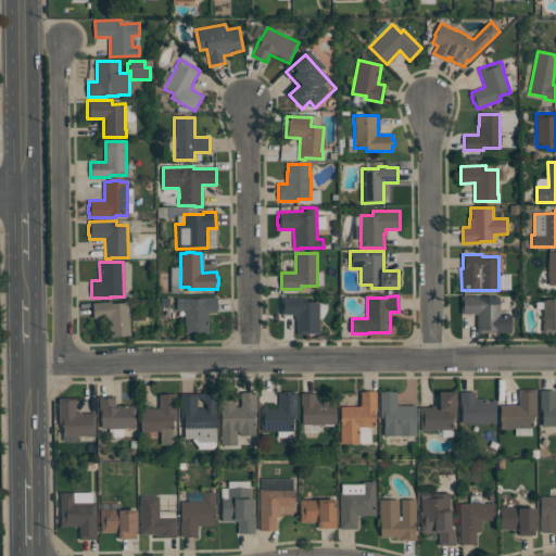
[(542,299),(554,299),(554,295),(555,295),(555,332),(542,332),(542,299)]
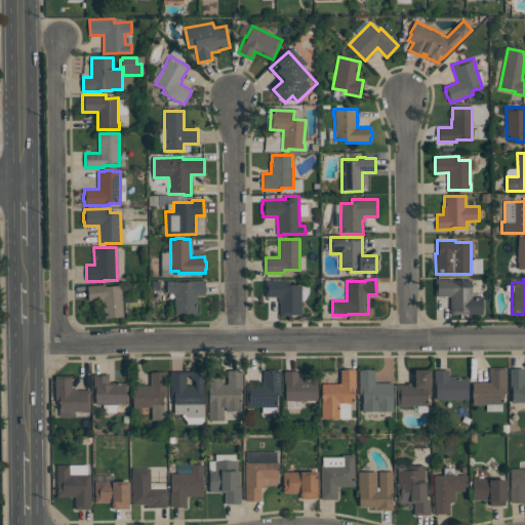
[(174,315),(174,293),(166,293),(166,282),(193,281),(193,280),(205,280),(205,295),(197,295),(197,315),(174,315)]
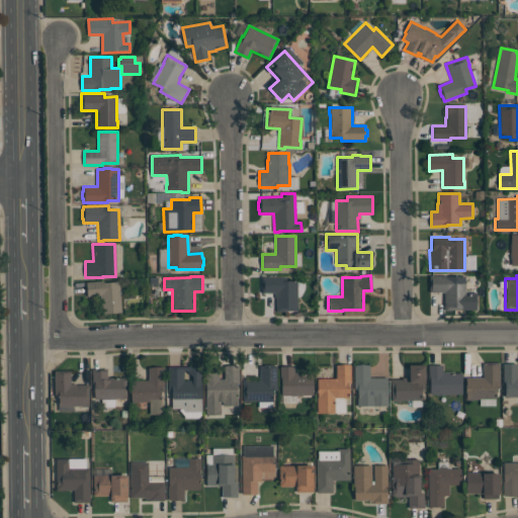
[(477,311),(444,311),(444,291),(430,291),(430,276),(465,276),(465,292),(477,292),(477,311)]
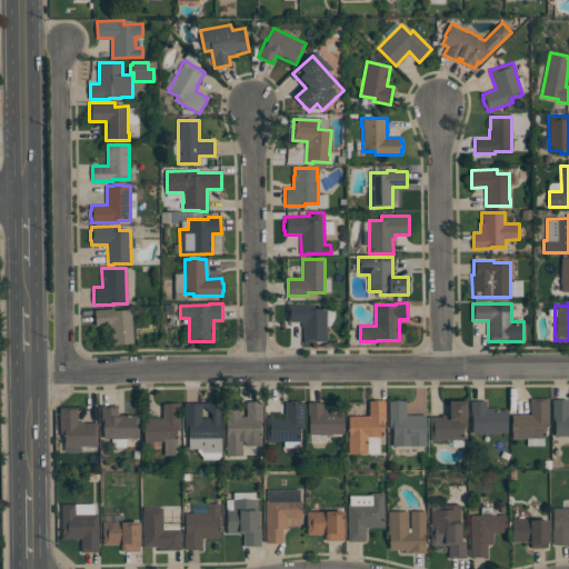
[(288,322),(287,305),(313,305),(313,308),(326,308),(327,332),(327,341),(303,341),(303,327),(302,327),(302,322),(288,322)]
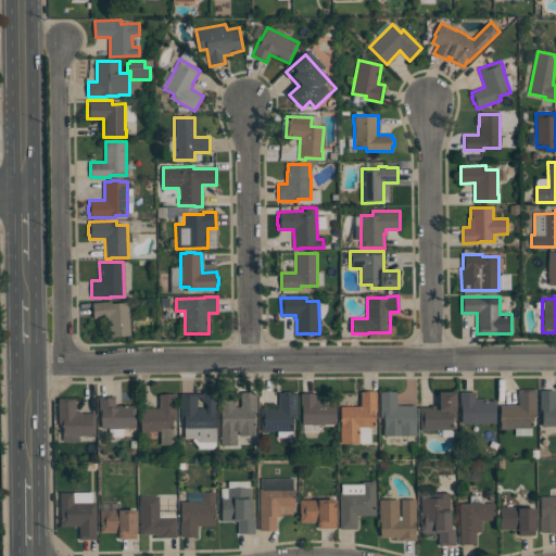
[(92,303),(112,301),(112,303),(127,301),(130,335),(110,337),(108,317),(93,318),(92,303)]
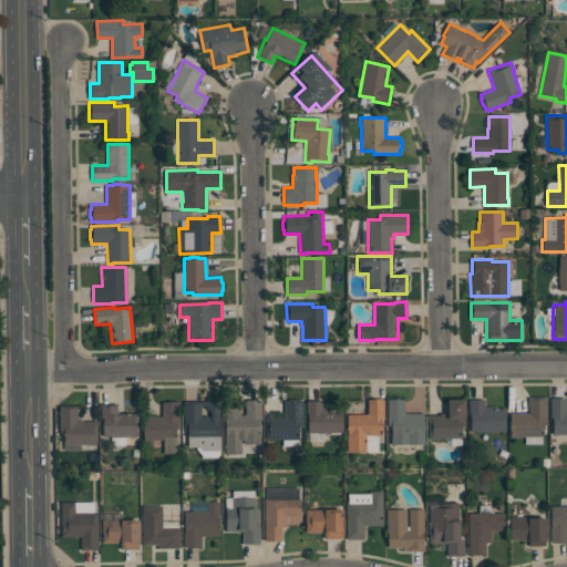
[(544,437),(511,437),(511,430),(509,430),(509,421),(511,421),(511,413),(529,413),(529,398),(546,398),(546,422),(544,422),(544,437)]
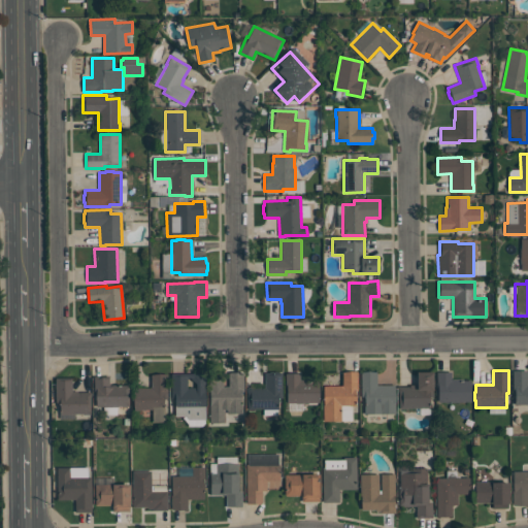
[(527,385),(527,403),(515,404),(515,389),(513,389),(513,370),(527,370),(527,385)]
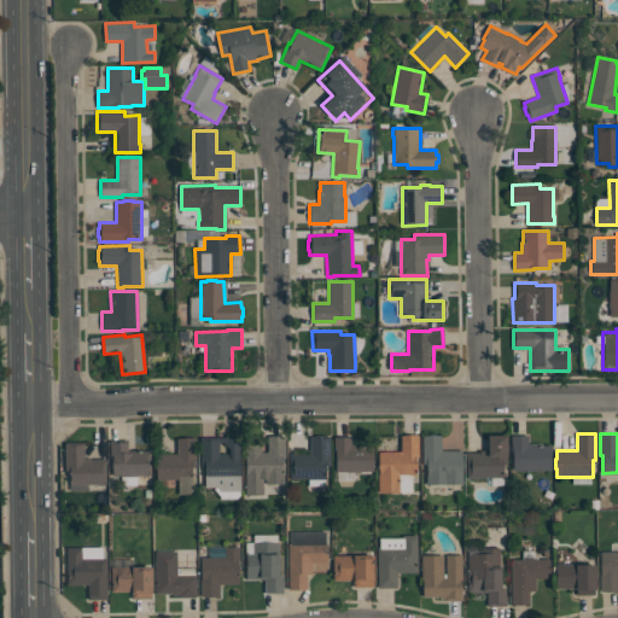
[(378,493),(378,452),(400,452),(400,435),(418,435),(418,455),(417,455),(417,474),(398,474),(400,493),(378,493)]
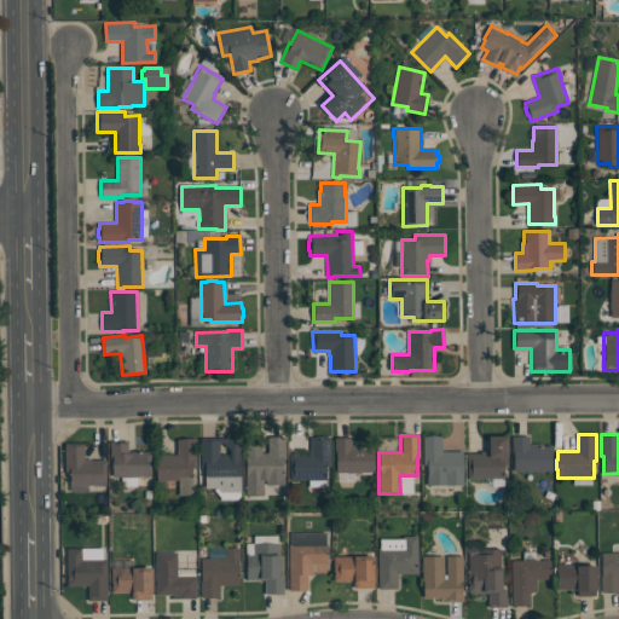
[(463,485),(428,485),(427,463),(423,463),(423,435),(441,435),(443,451),(463,451),(463,485)]
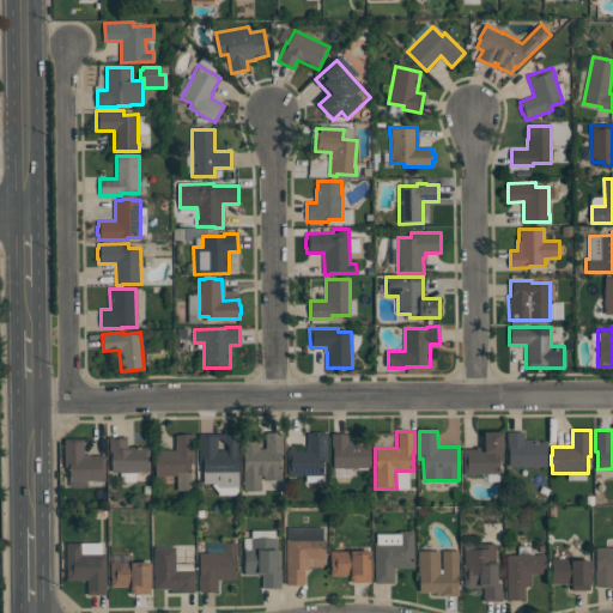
[(484,431),(503,431),(503,461),(498,461),(499,473),(463,474),(463,456),(461,456),(461,448),(475,448),(475,447),(484,447),(484,431)]
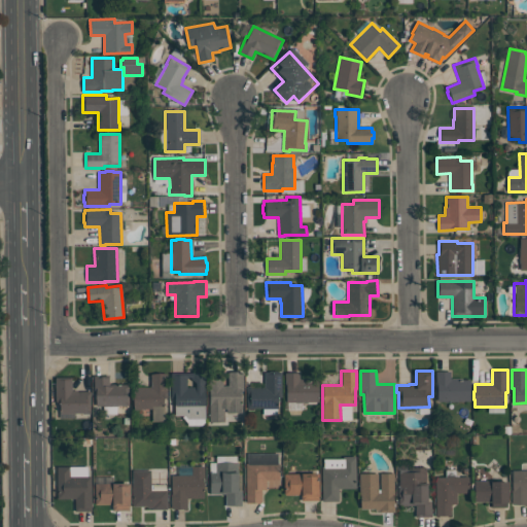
[(243,372),(244,391),(242,391),(242,413),(226,413),(226,408),(224,408),(224,421),(209,422),(209,379),(222,379),(222,386),(229,386),(229,372),(243,372)]
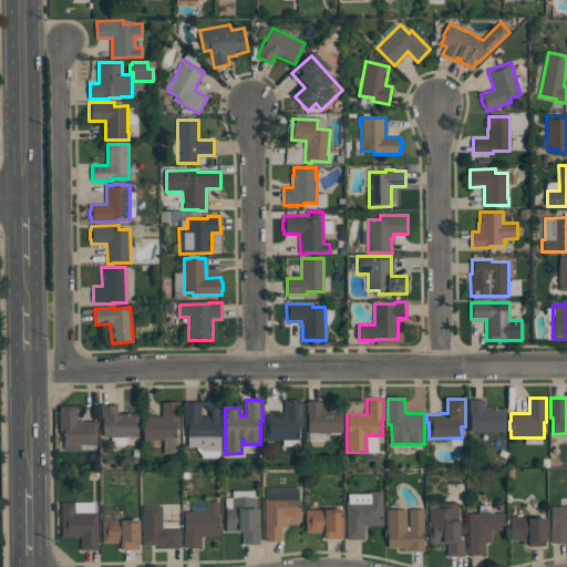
[(302,400),(302,428),(298,428),(299,440),(266,440),(266,421),(265,421),(265,416),(285,415),(285,400),(302,400)]
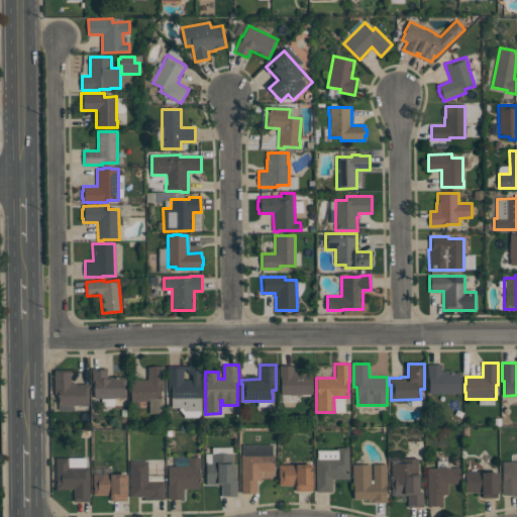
[(441,372),(450,371),(450,373),(461,373),(461,394),(429,394),(428,382),(427,382),(427,365),(441,365),(441,372)]
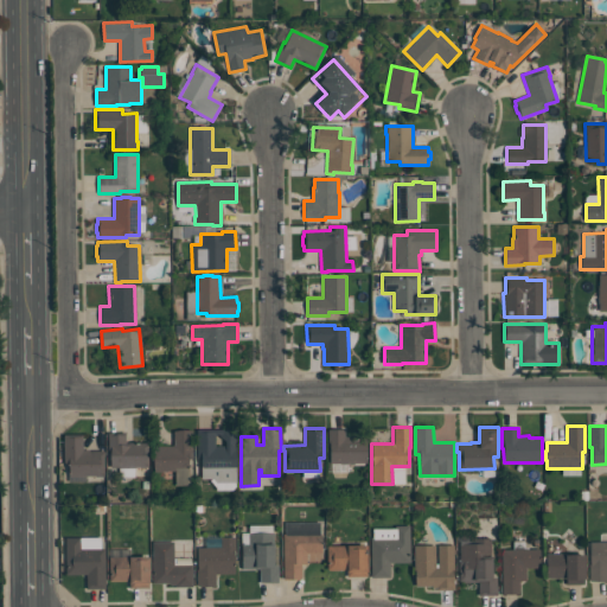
[(212,478),(200,478),(200,458),(197,458),(197,429),(236,429),(236,483),(216,483),(212,478)]
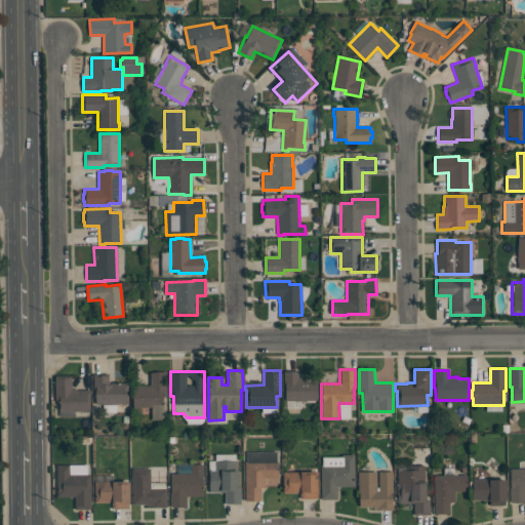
[(297,371),(298,377),(317,377),(318,400),(285,401),(285,394),(284,394),(283,371),(297,371)]
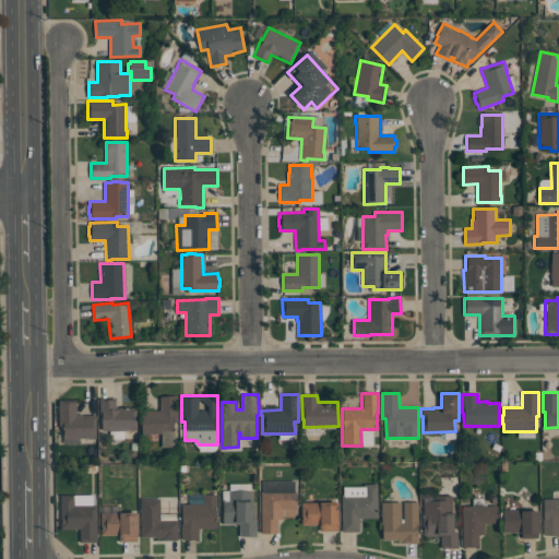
[(177,396),(177,423),(174,423),(174,432),(142,432),(141,411),(161,411),(161,396),(177,396)]
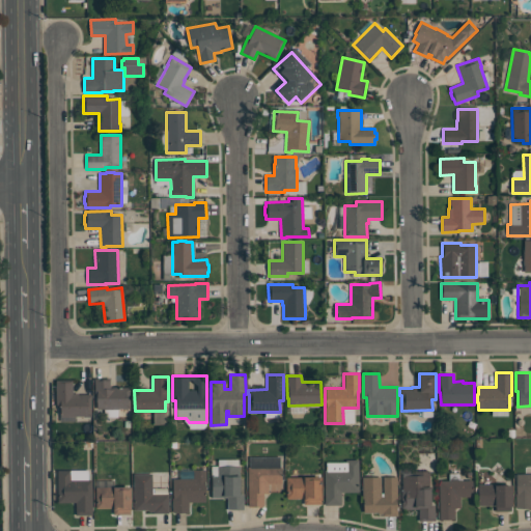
[(130,387),(130,409),(96,409),(96,396),(94,396),(94,379),(110,379),(110,387),(130,387)]
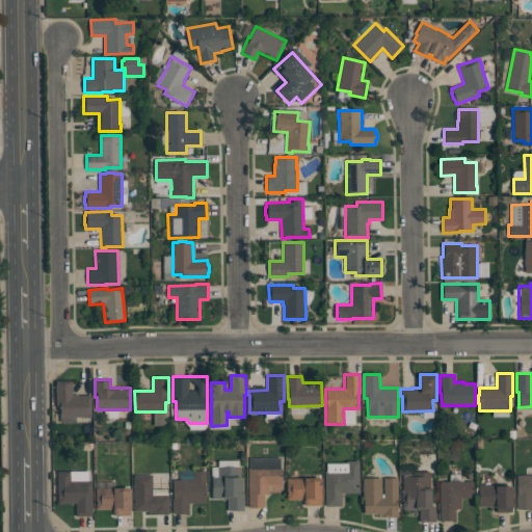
[(90,417),(60,417),(60,406),(56,406),(56,380),(73,380),(73,394),(78,394),(78,395),(91,395),(91,400),(90,400),(90,417)]
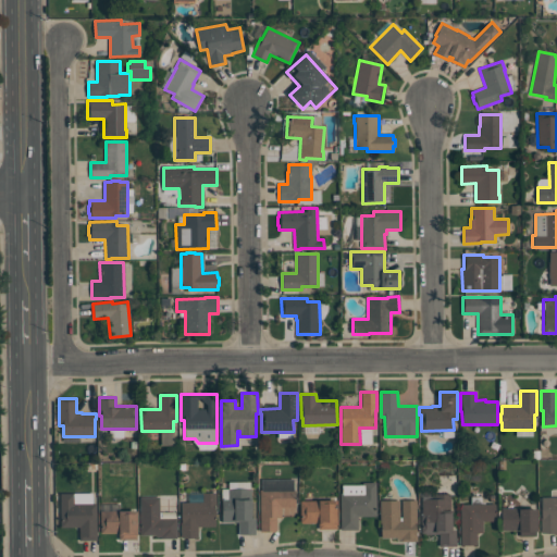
[(375,482),(376,516),(357,516),(358,529),(341,530),(341,493),(342,493),(342,485),(362,484),(362,482),(375,482)]
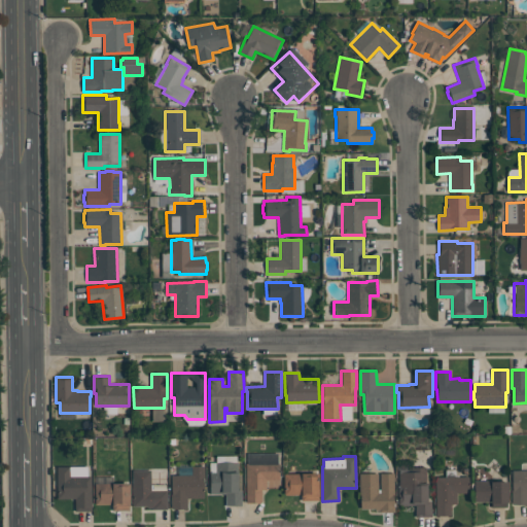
[(225,494),(210,494),(210,471),(215,471),(215,462),(238,462),(238,490),(242,490),(242,505),(225,505),(225,494)]
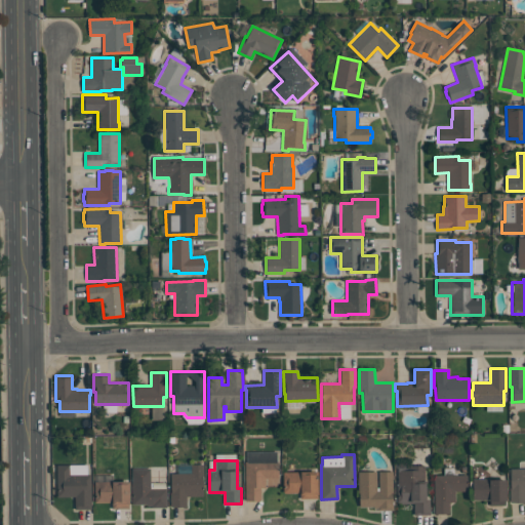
[(278,462),(278,479),(277,479),(278,485),(268,485),(268,479),(265,479),(265,487),(260,487),(260,500),(245,500),(245,462),(278,462)]
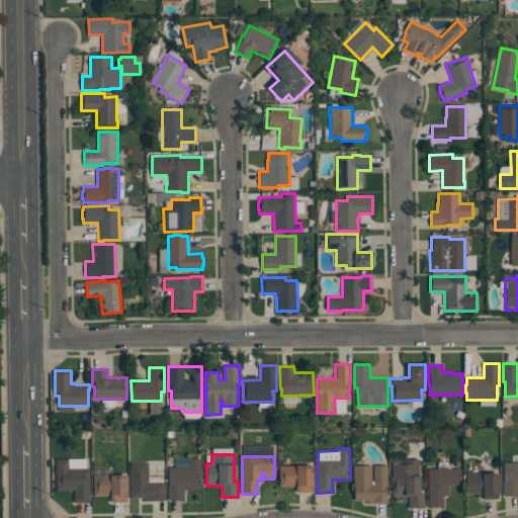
[(201,457),(201,469),(200,469),(200,490),(183,490),(184,500),(168,500),(168,486),(169,486),(169,466),(188,466),(188,458),(201,457)]
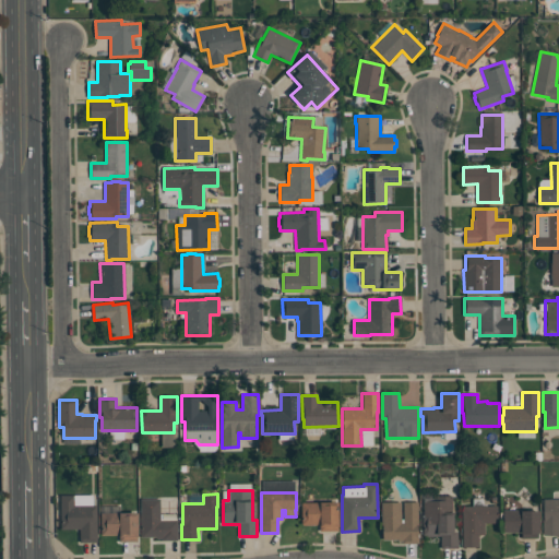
[(97,504),(97,542),(80,542),(80,528),(60,528),(60,495),(74,495),(74,504),(97,504)]
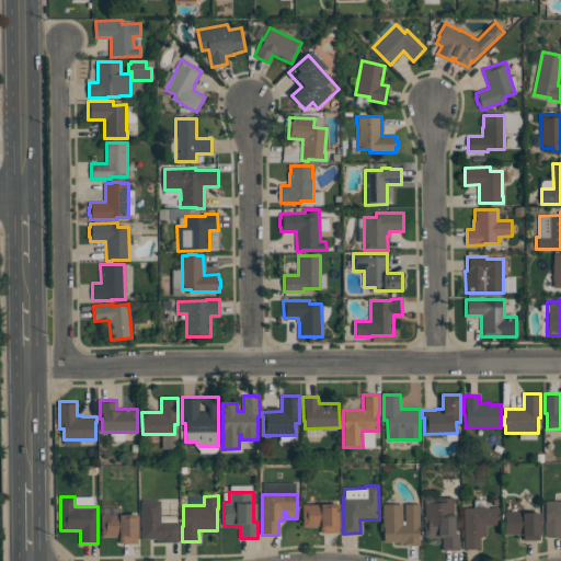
[(427,538),(427,537),(424,537),(424,503),(438,503),(438,497),(454,496),(454,514),(455,514),(455,534),(459,534),(459,550),(443,550),(443,538),(427,538)]
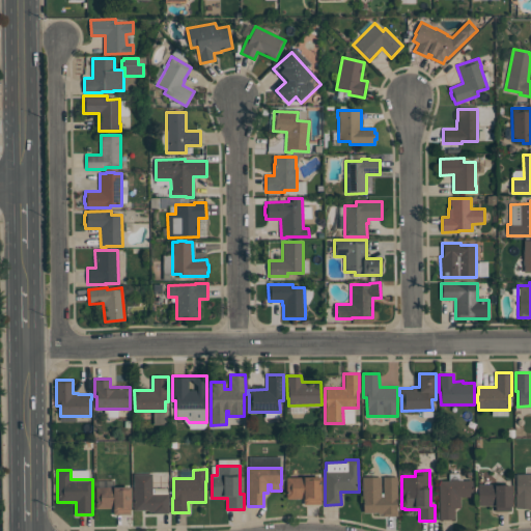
[(134,474),(151,474),(151,494),(168,494),(168,513),(154,513),(154,512),(148,512),(148,510),(134,510),(134,474)]
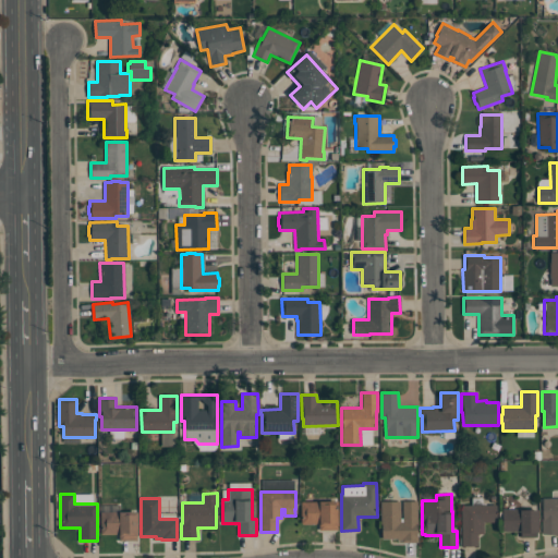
[(542,498),(557,498),(557,533),(542,534),(542,518),(543,518),(542,498)]
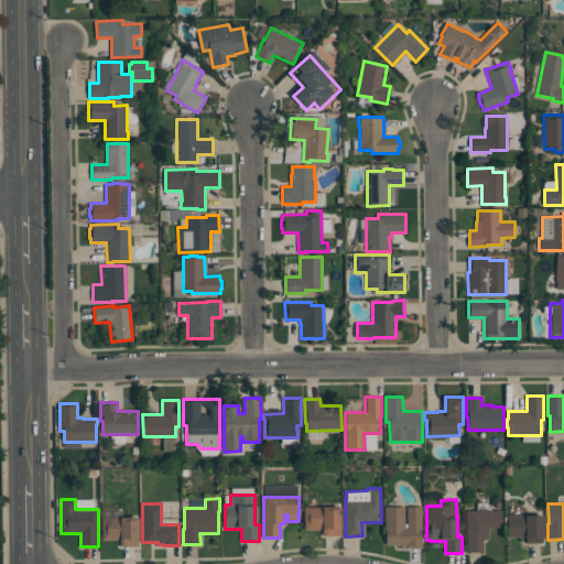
[(340,535),(323,535),(323,529),(304,529),(303,507),(340,506),(340,535)]
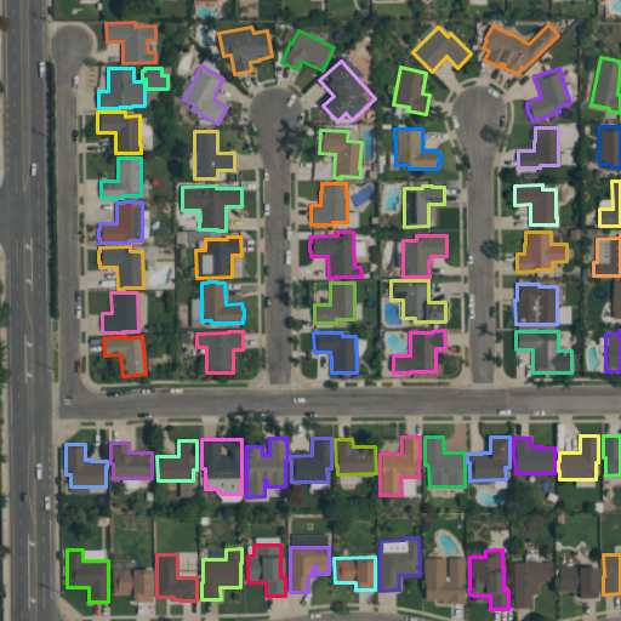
[(463,558),(465,581),(463,581),(463,603),(448,603),(448,602),(442,602),(442,600),(423,600),(423,558),(445,558),(445,581),(448,581),(448,558),(463,558)]
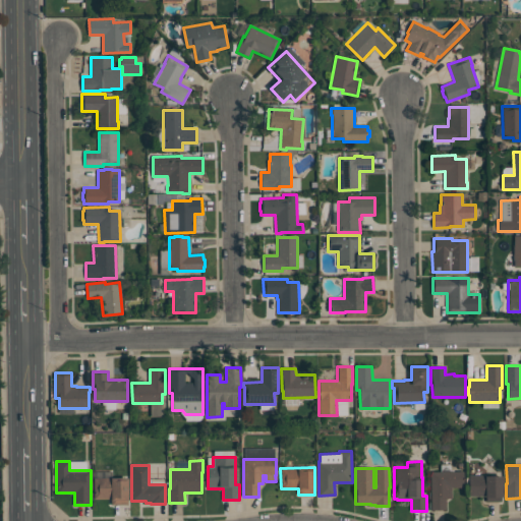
[(446,510),(430,510),(430,471),(463,471),(463,487),(452,487),(452,498),(446,498),(446,510)]
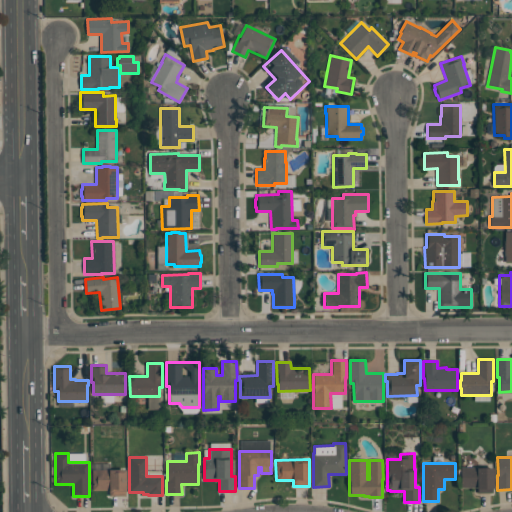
[(493,467),(493,493),(477,493),(477,487),(460,487),(460,467),(478,467),(493,467)]
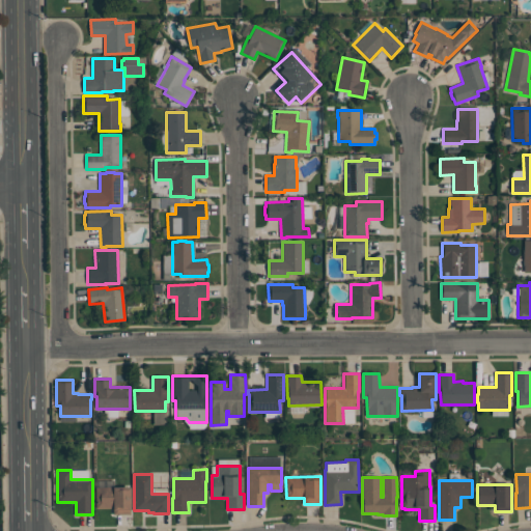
[(131,513),(113,514),(113,508),(95,508),(95,486),(130,486),(131,513)]
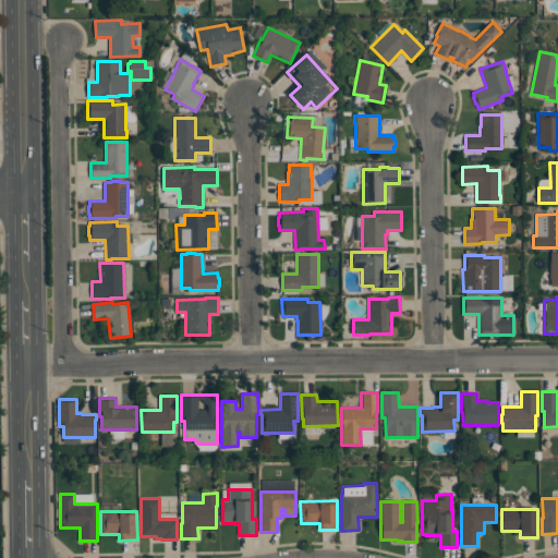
All buildings are outlined.
